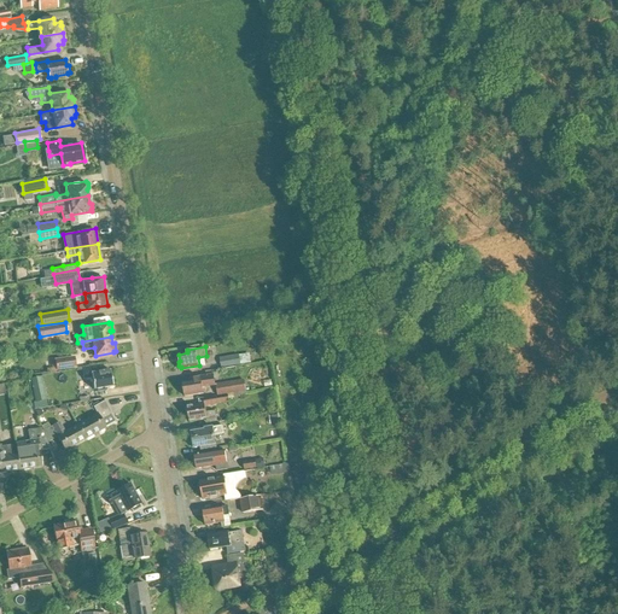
[(220,356),(221,366),(240,362),(239,352),(220,356)]
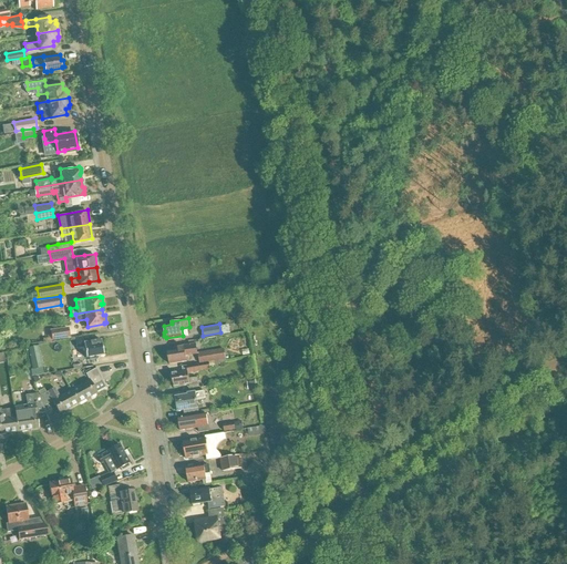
[(51,329),(52,338),(70,336),(68,327),(51,329)]
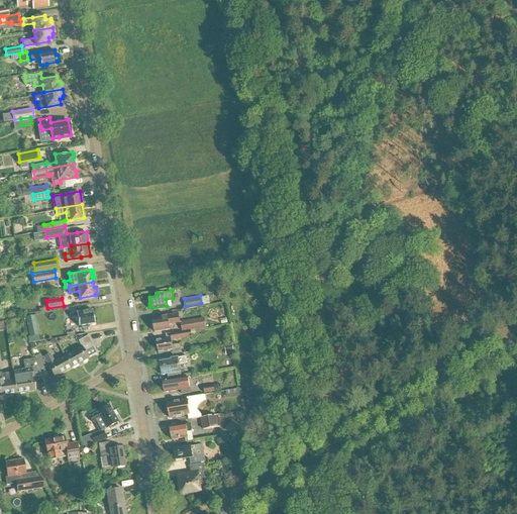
[(79,324),(81,324),(81,326),(87,325),(87,323),(95,321),(92,308),(77,310),(76,306),(69,307),(70,315),(77,314),(79,324)]
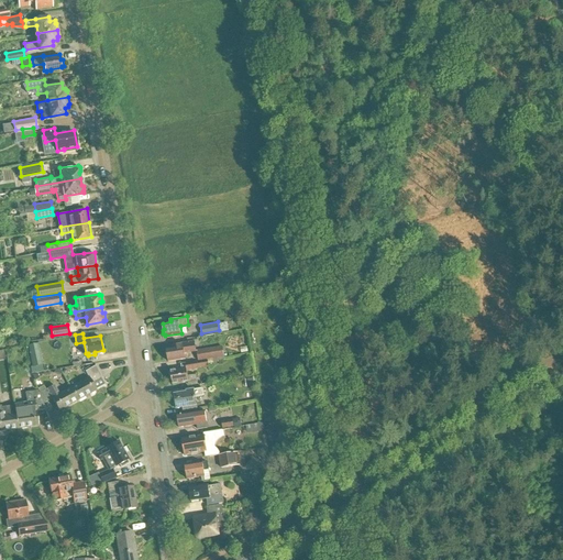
[(167,352),(166,354),(167,357),(168,358),(168,360),(185,357),(184,349),(196,347),(195,339),(174,342),(175,346),(166,347),(167,352)]
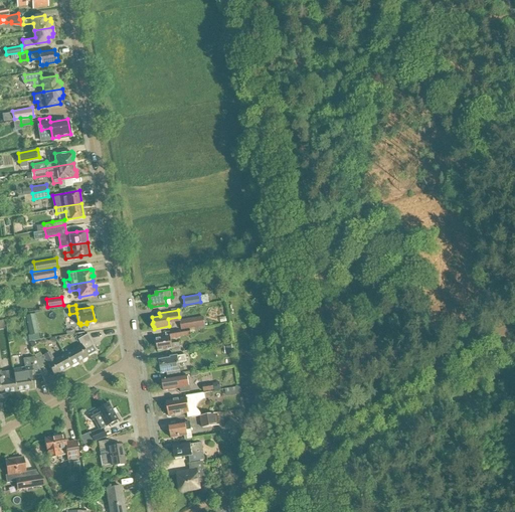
[(38,332),(34,312),(25,314),(29,334),(38,332)]
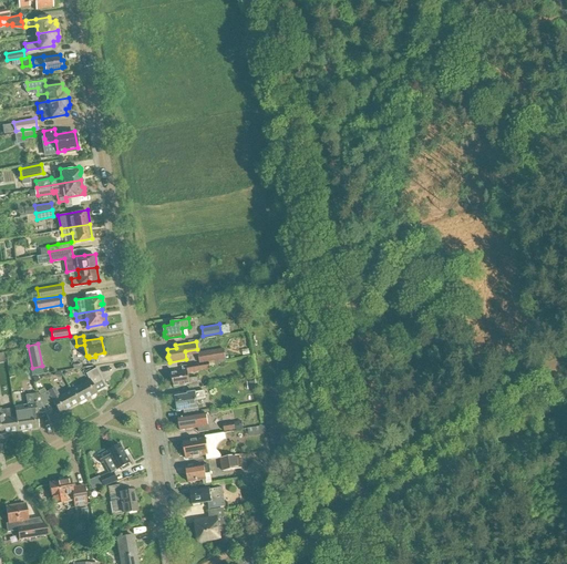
[(220,357),(218,347),(198,350),(200,360),(220,357)]
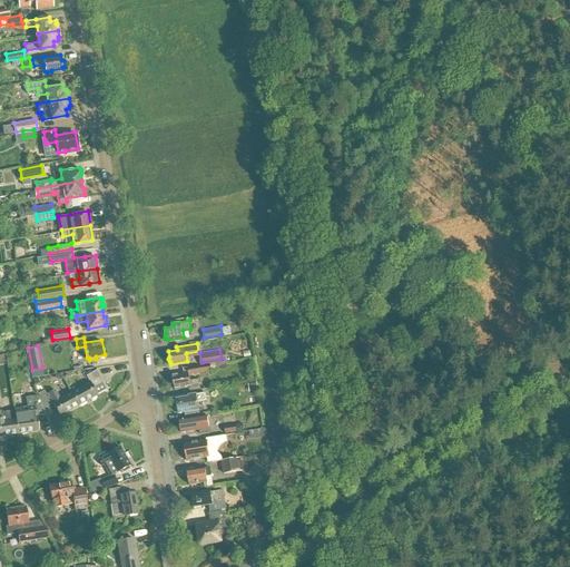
[(210,367),(222,364),(222,360),(184,367),(185,372),(173,373),(173,374),(172,375),(173,382),(174,381),(175,387),(190,384),(192,387),(200,385),(198,377),(190,379),(189,373),(200,371),(212,369),(210,367)]
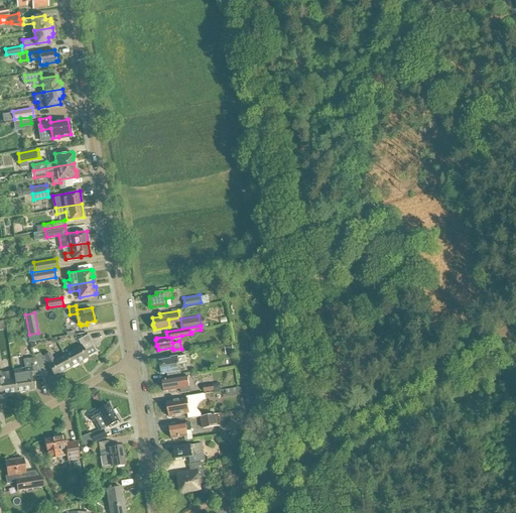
[(81,344),(65,353),(71,365),(88,356),(88,355),(96,350),(93,345),(94,344),(88,333),(78,338),(81,344)]
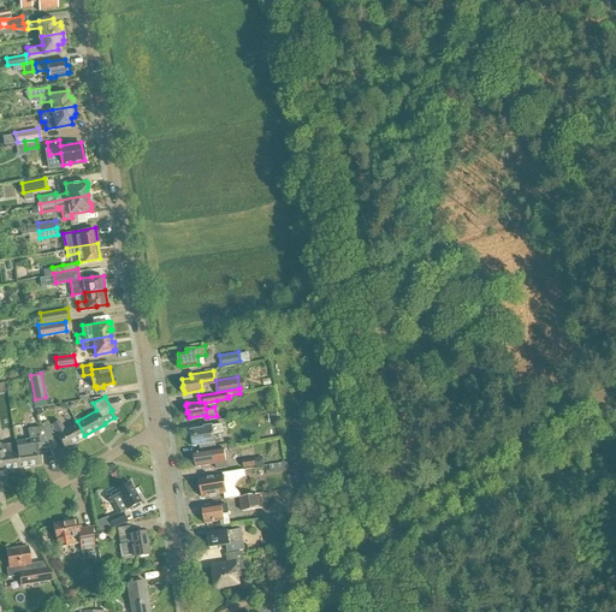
[(84,435),(77,421),(64,428),(59,419),(43,427),(47,439),(57,433),(64,447),(84,435)]
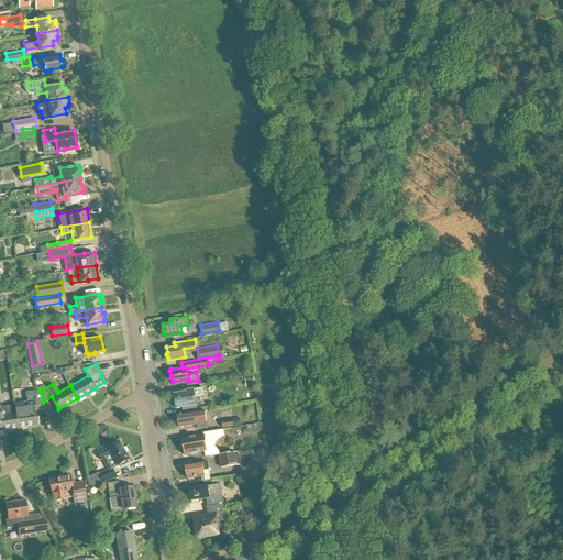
[(174,399),(175,404),(176,405),(177,407),(183,406),(184,410),(198,408),(196,395),(202,394),(205,392),(203,386),(187,388),(187,391),(174,393),(176,399),(174,399)]
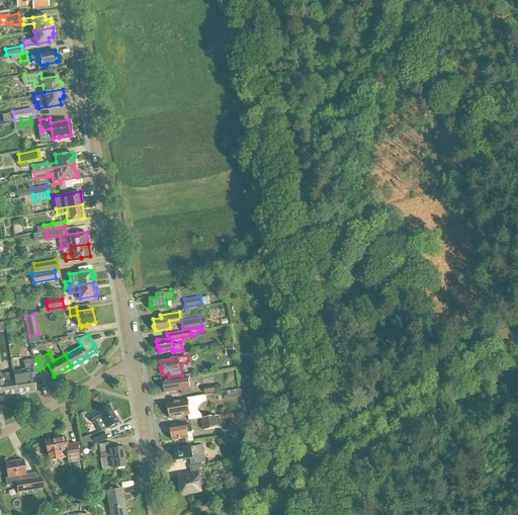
[(13,371),(16,393),(35,390),(33,376),(32,376),(30,367),(24,367),(24,369),(13,371)]
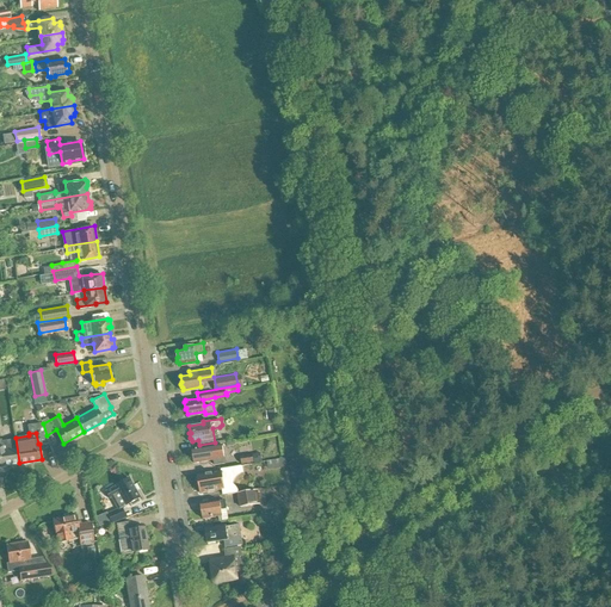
[(0,465),(19,463),(16,438),(1,440),(1,438),(0,438),(0,465)]
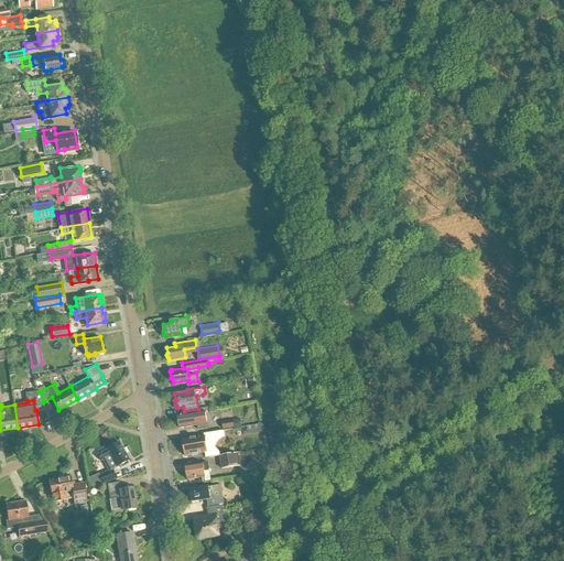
[(198,423),(198,428),(208,427),(207,422),(205,409),(196,411),(177,413),(177,417),(177,419),(179,421),(180,427),(198,423)]
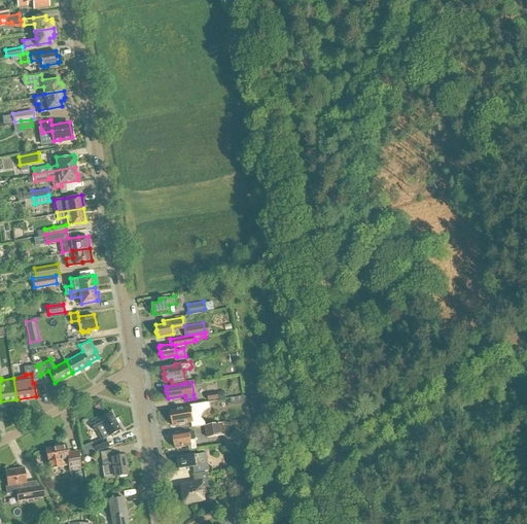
[(208,392),(209,398),(218,396),(219,398),(225,397),(224,390),(218,391),(218,390),(208,392)]
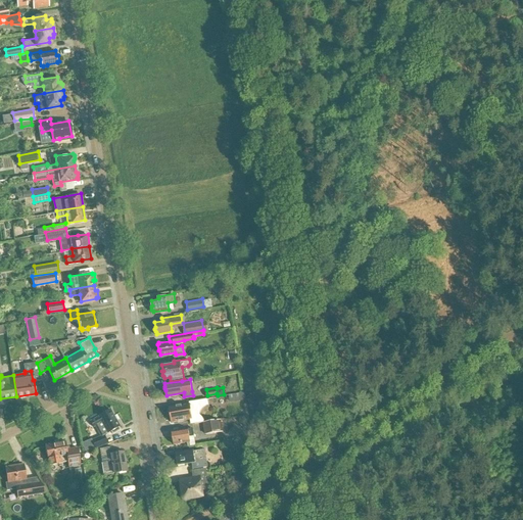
[(228,393),(229,400),(242,398),(241,392),(228,393)]
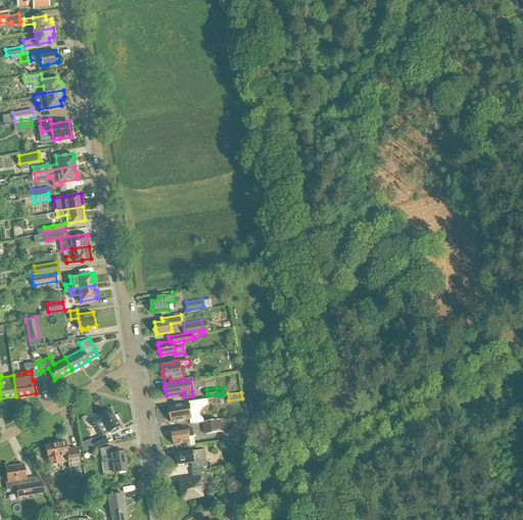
[(169,406),(170,408),(168,408),(169,414),(171,414),(172,421),(191,418),(192,423),(204,420),(204,419),(203,417),(202,416),(201,414),(198,412),(198,411),(199,410),(199,409),(200,408),(201,406),(202,405),(203,404),(203,398),(207,397),(189,400),(189,403),(169,406)]
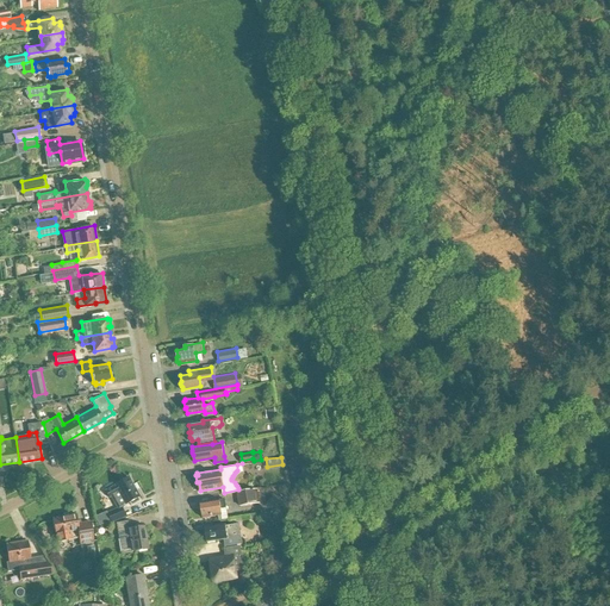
[(139,495),(128,475),(114,482),(114,483),(105,489),(109,495),(111,494),(118,506),(107,511),(111,520),(125,514),(122,505),(130,500),(131,504),(139,499),(137,497),(139,495)]
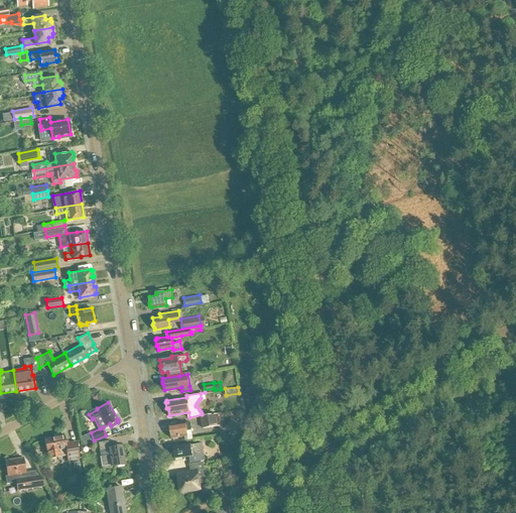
[(202,415),(204,426),(220,424),(218,412),(202,415)]
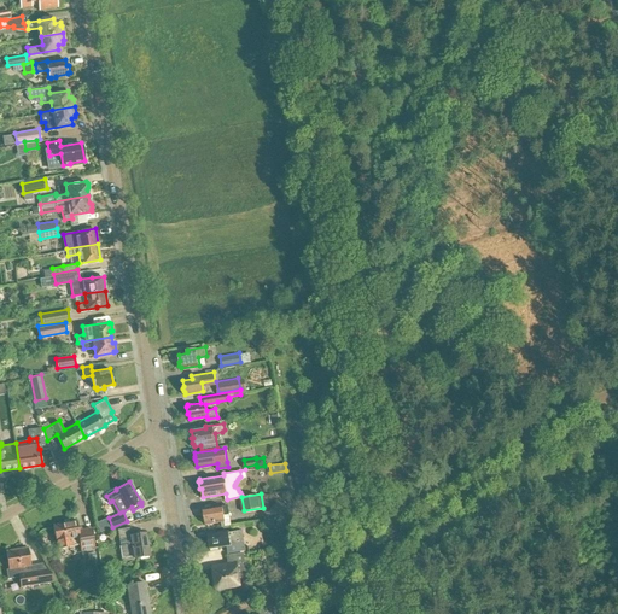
[(205,520),(205,522),(225,520),(223,514),(229,513),(228,504),(203,508),(204,515),(204,518),(205,520)]
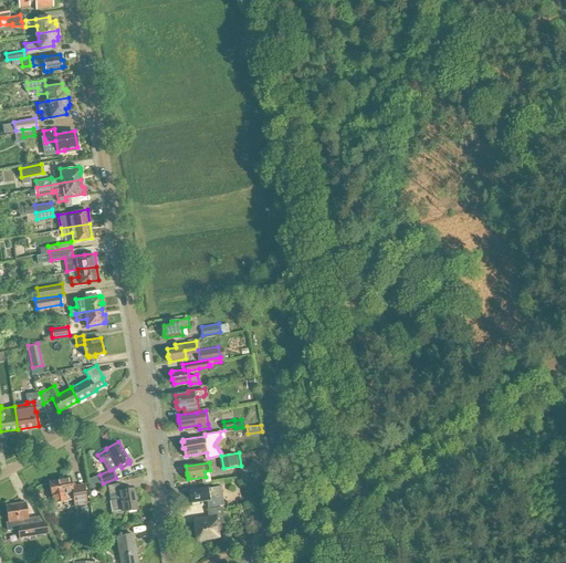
[(53,502),(66,500),(66,499),(73,498),(74,502),(84,501),(82,491),(84,490),(83,483),(75,485),(74,481),(71,482),(70,477),(62,478),(62,475),(59,475),(58,477),(58,479),(49,480),(51,494),(52,494),(53,502)]
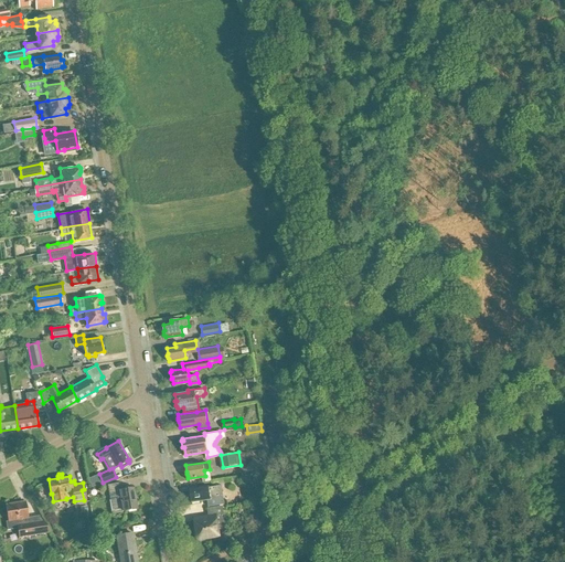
[(112,511),(137,507),(134,486),(120,488),(119,481),(107,484),(110,499),(112,499),(113,509),(112,509),(112,511)]
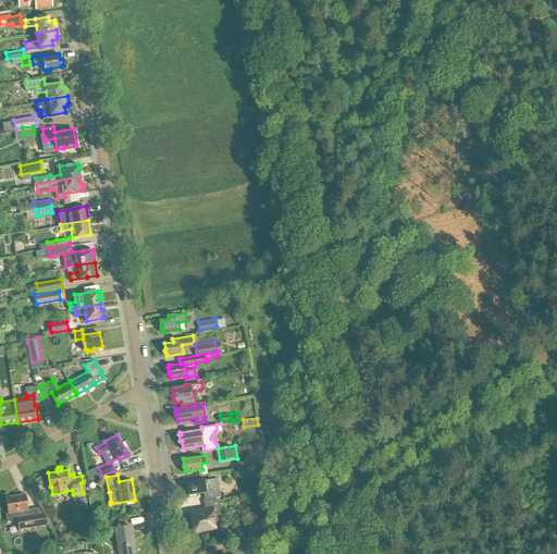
[(190,495),(197,494),(196,492),(205,491),(206,497),(221,495),(219,477),(187,481),(188,484),(187,484),(188,491),(189,491),(189,493),(190,493),(190,495)]
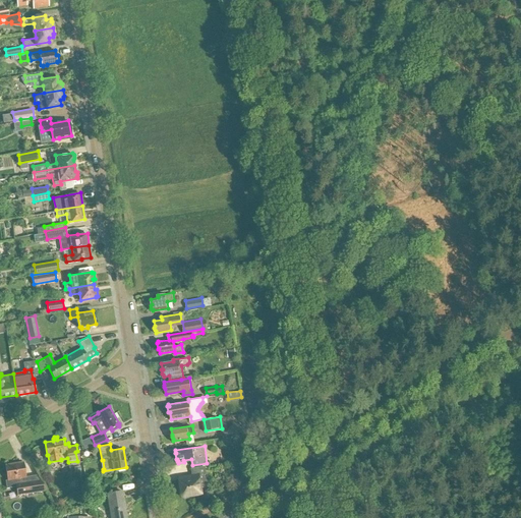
[(25,476),(23,461),(5,464),(7,479),(6,479),(7,486),(16,485),(17,494),(34,491),(46,490),(37,474),(31,475),(25,476)]
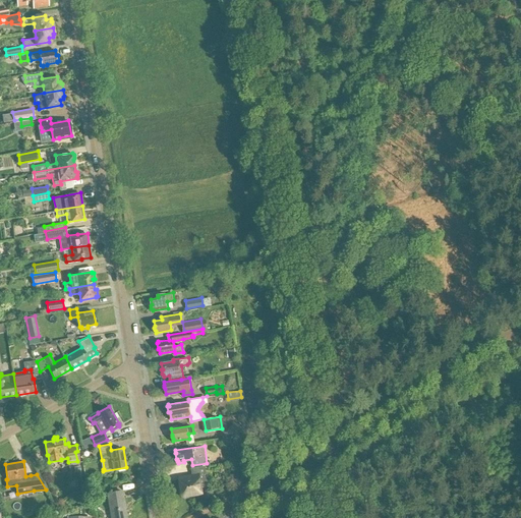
[(192,467),(193,474),(180,476),(181,488),(181,494),(182,496),(184,497),(186,497),(187,496),(203,493),(200,483),(208,482),(205,465),(192,467)]
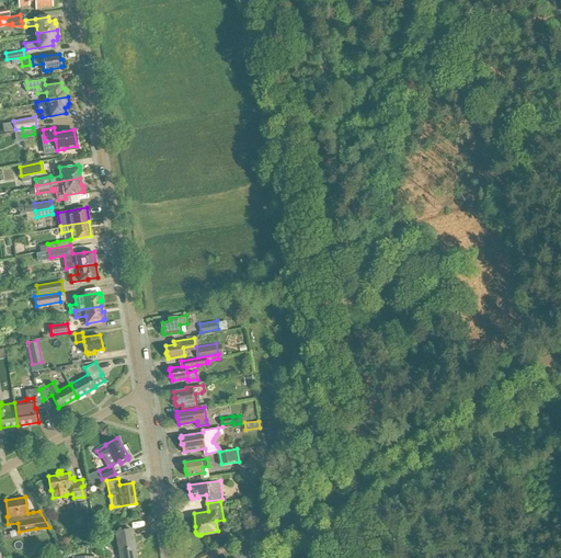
[(115,531),(119,557),(136,557),(132,528),(115,531)]
